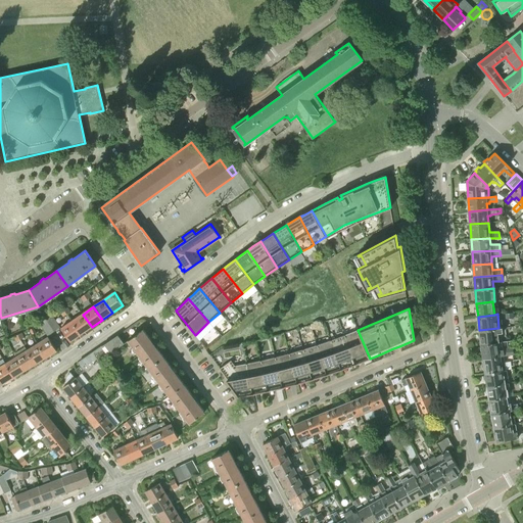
[(92,327),(83,315),(73,322),(81,334),(92,327)]
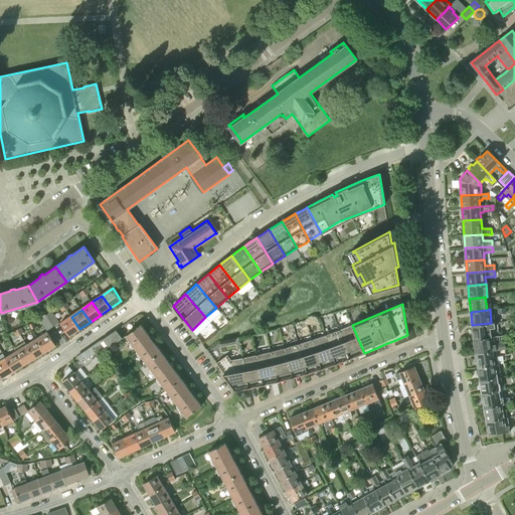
[(52,311),(46,315),(53,327),(60,323),(52,311)]
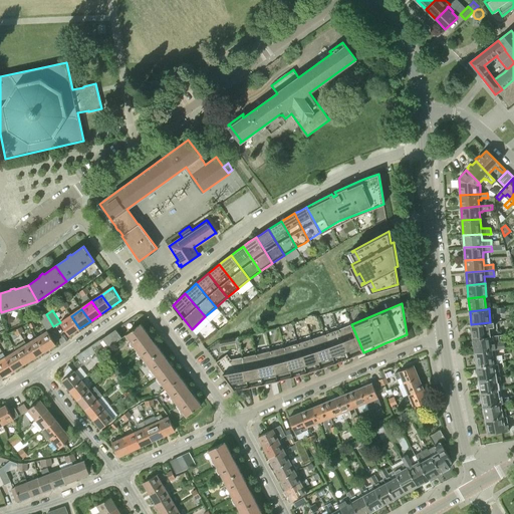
[(53,326),(46,314),(39,318),(47,330),(53,326)]
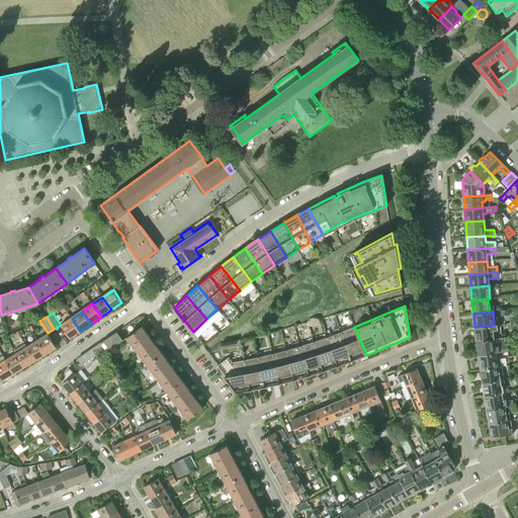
[(80,331),(72,319),(61,326),(70,338),(80,331)]
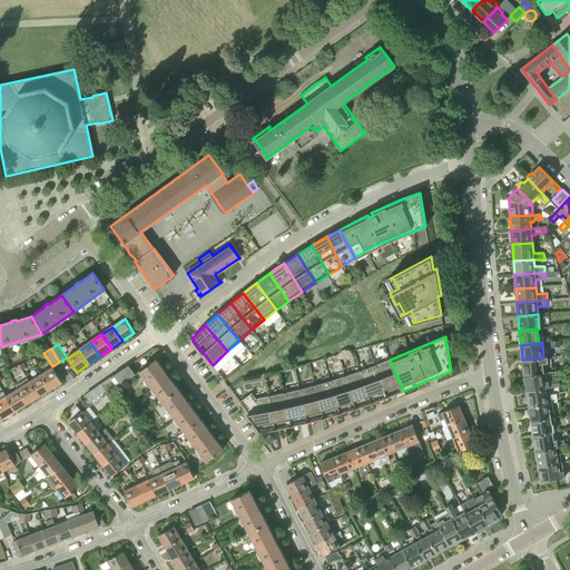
[(524,375),(547,372),(546,363),(548,363),(548,356),(543,357),(522,360),(524,375)]
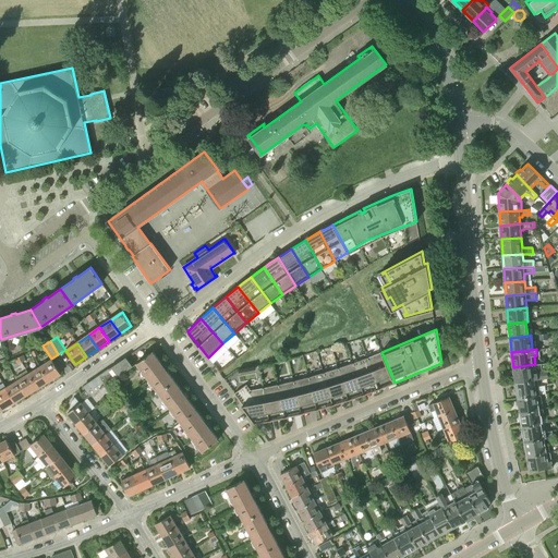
[(159,393),(176,381),(167,370),(167,367),(165,364),(162,364),(153,351),(137,363),(159,393)]
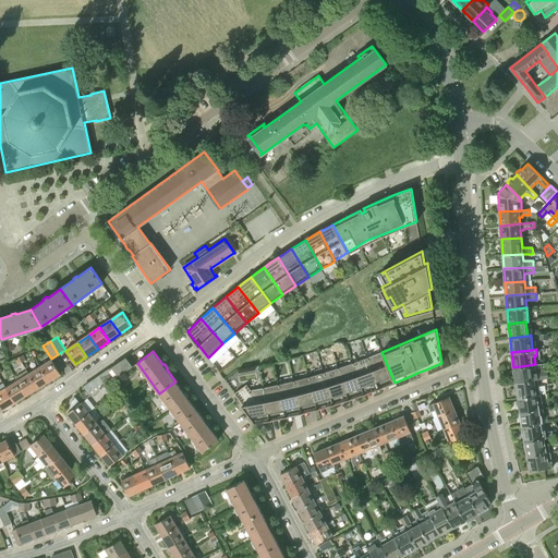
[(395,383),(381,352),(367,358),(380,388),(387,386),(395,383)]
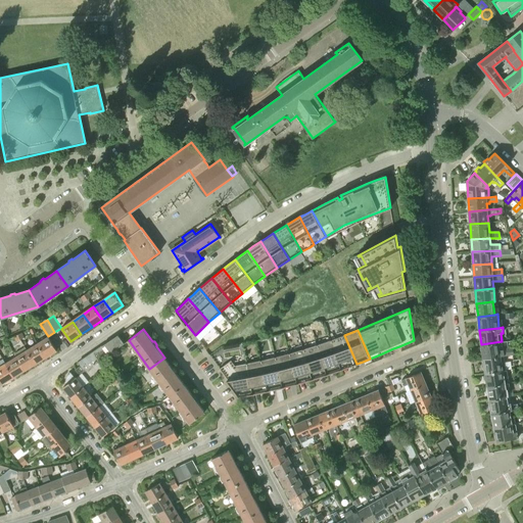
[(80,375),(125,344),(119,335),(79,362),(82,366),(76,370),(80,375)]
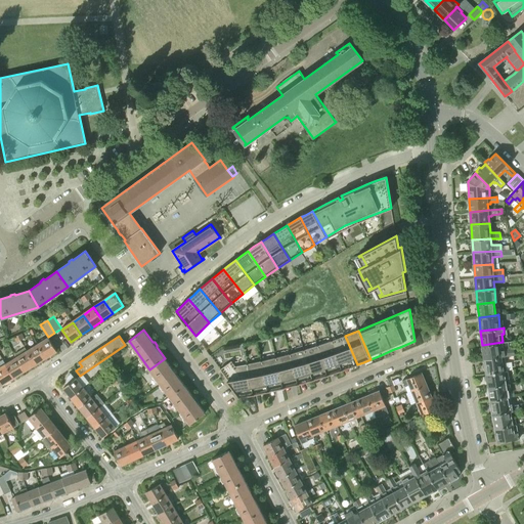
[(357,364),(345,336),(332,341),(343,370),(349,367),(357,364)]
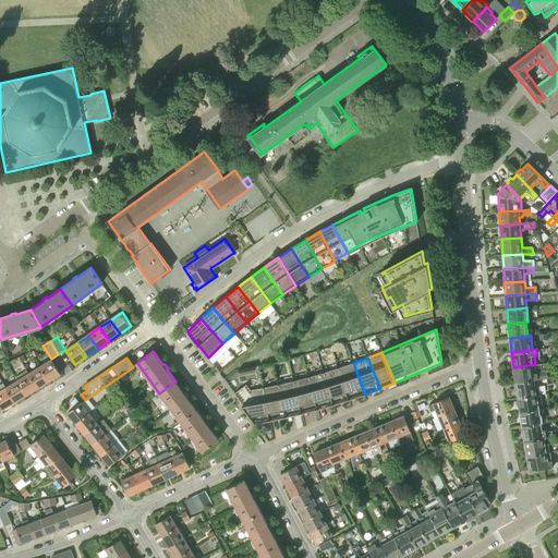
[(52,360),(40,367),(49,381),(61,374),(52,360)]
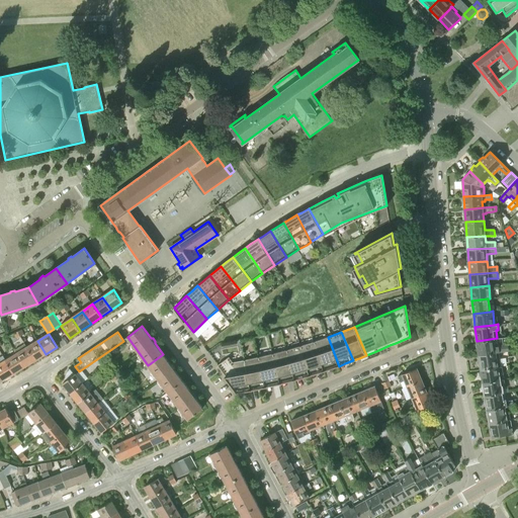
[(339,366),(328,337),(314,341),(325,371),(331,368),(339,366)]
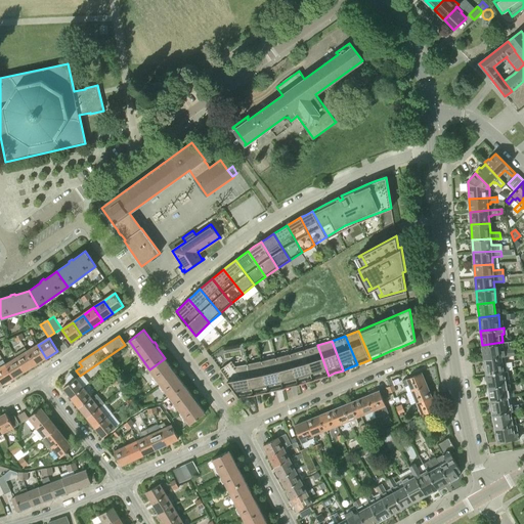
[(503,342),(482,345),(484,359),(505,356),(518,354),(517,347),(504,349),(503,342)]
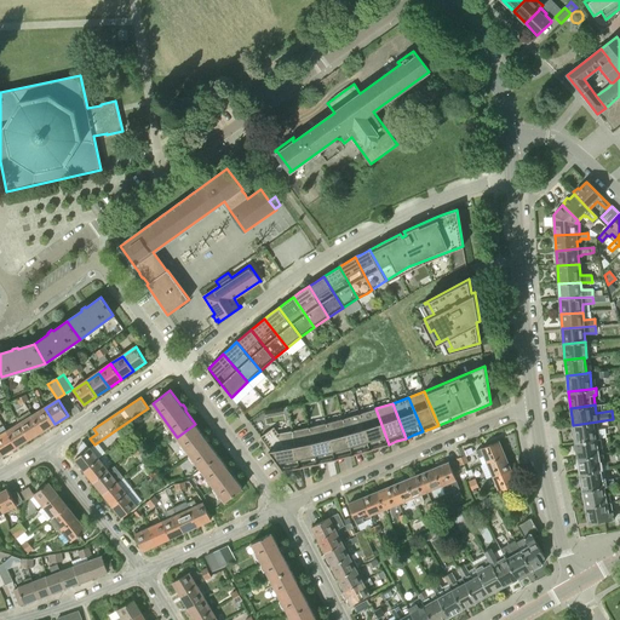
[(55,424),(45,408),(33,415),(42,431),(55,424)]
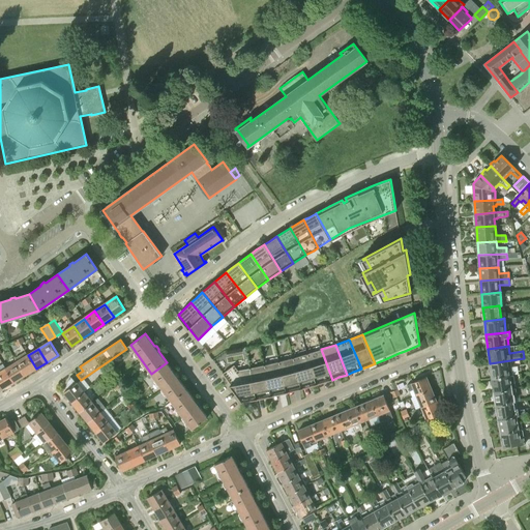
[(332,380),(321,349),(307,353),(317,384),(323,382),(332,380)]
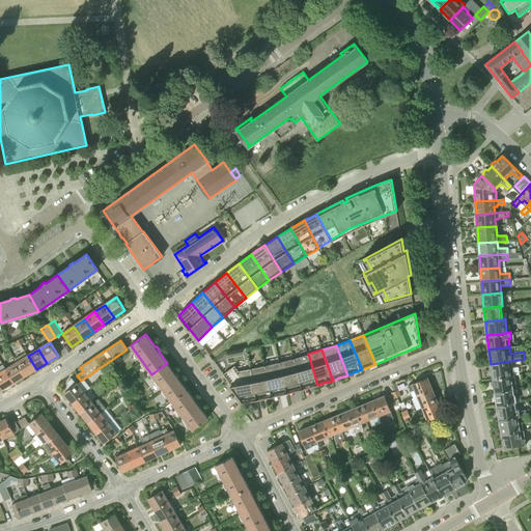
[(26,353),(15,359),(17,363),(25,376),(36,369),(28,356),(26,353)]
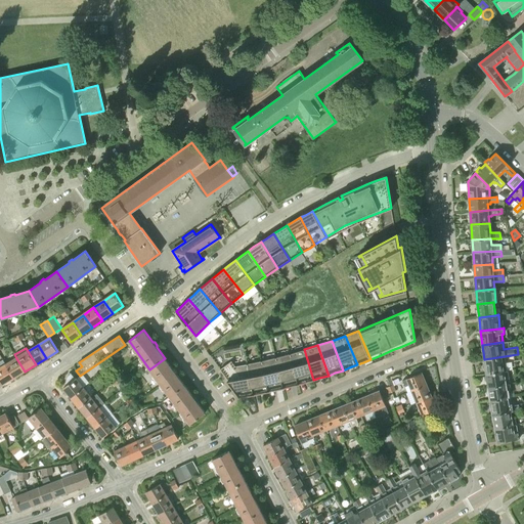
[(313,380),(304,349),(290,352),(299,384),(305,382),(313,380)]
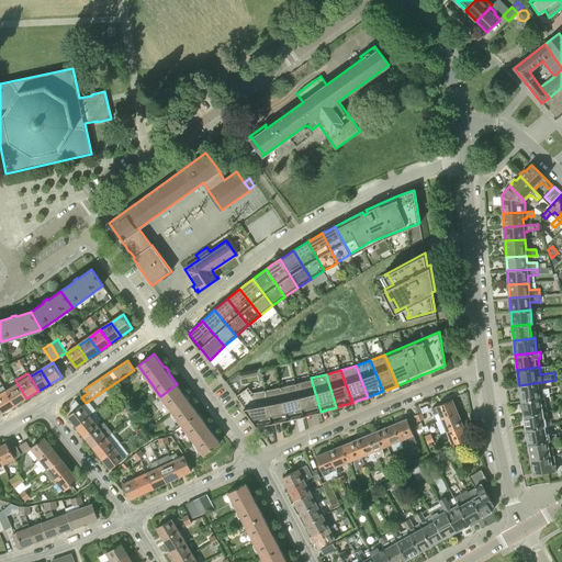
[(321,412),(311,378),(295,382),(305,416),(312,414),(321,412)]
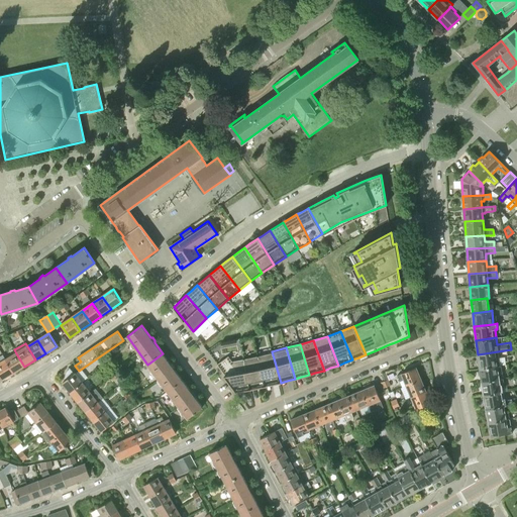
[(281,383),(272,351),(257,354),(266,387),(272,385),(281,383)]
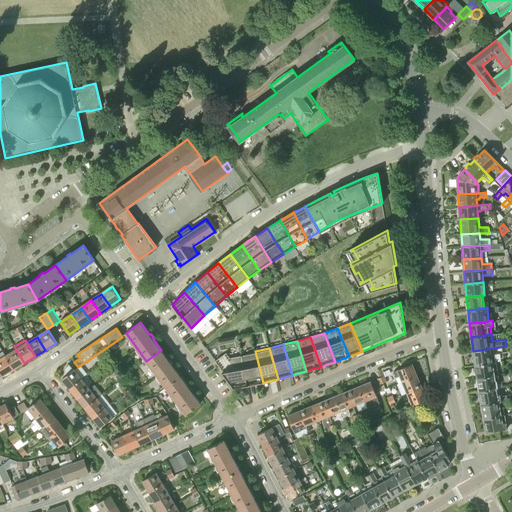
[(493,348),(473,351),(474,360),(475,366),(496,362),(495,362),(493,348)]
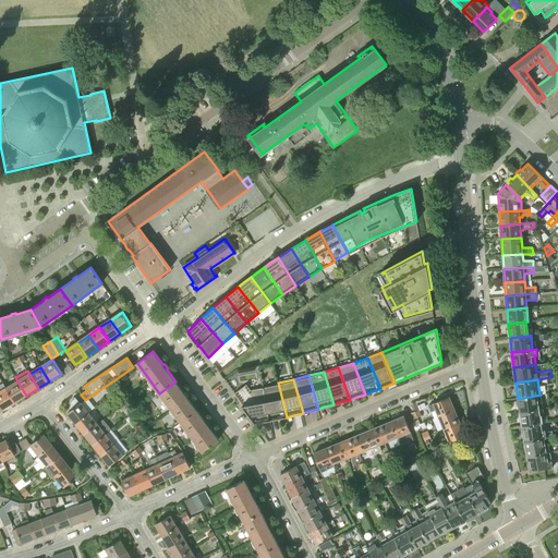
[(26,396),(17,381),(7,388),(14,402),(26,396)]
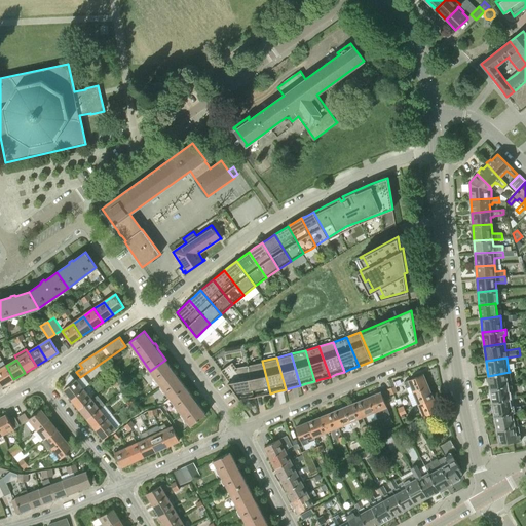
[(165,360),(150,371),(171,399),(186,387),(177,375),(178,374),(176,371),(174,371),(165,360)]
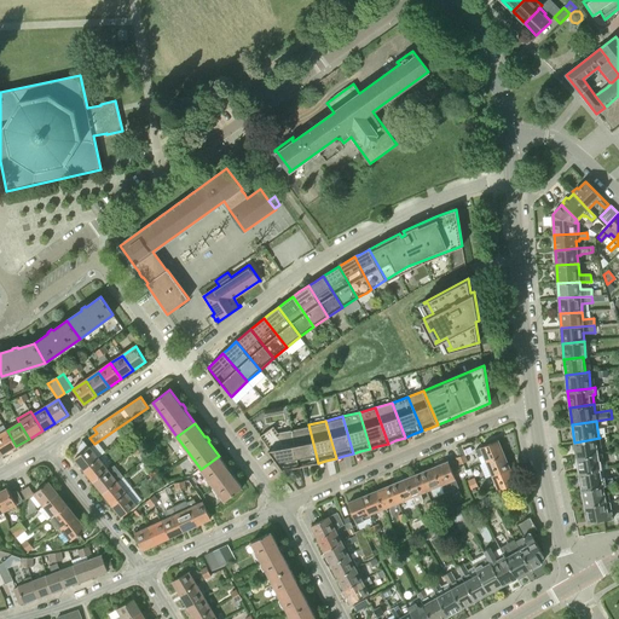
[(318,463),(308,424),(291,428),(300,467),(307,464),(318,463)]
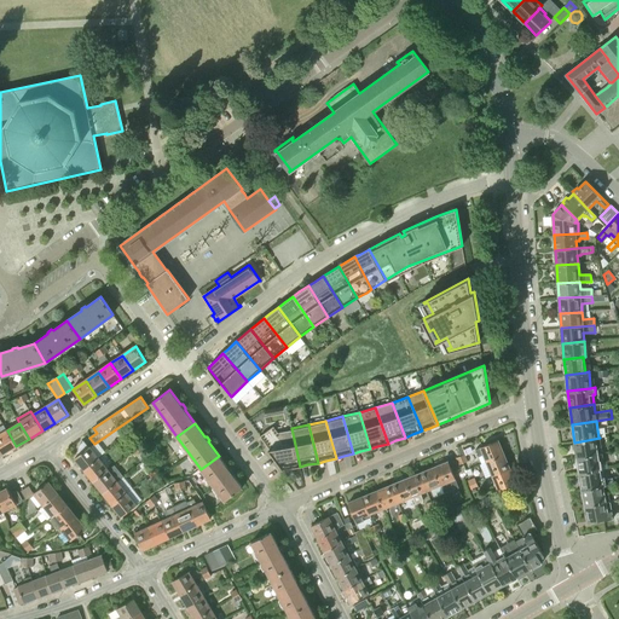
[(300,467),(291,428),(278,432),(273,426),(260,435),(277,460),(283,469),(300,467)]
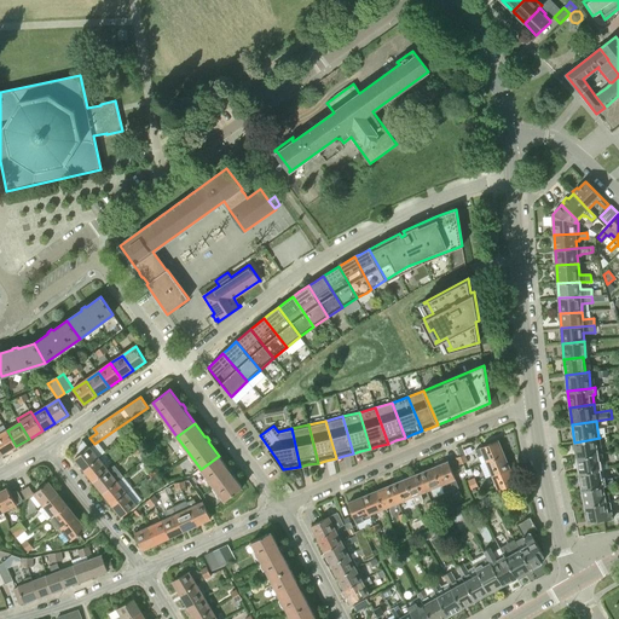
[(16,446),(7,431),(0,434),(0,449),(4,455),(16,446)]
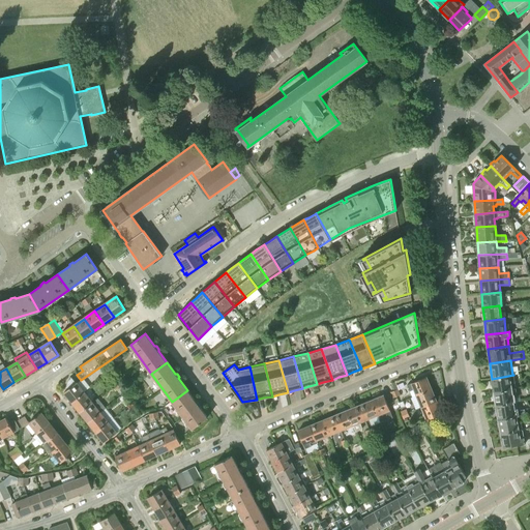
[(513,375),(492,379),(494,392),(516,388),(513,375)]
